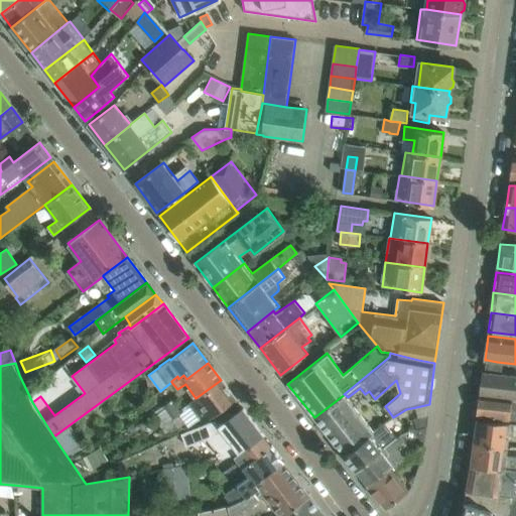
[(515,375),(483,371),(480,396),(515,400),(515,375)]
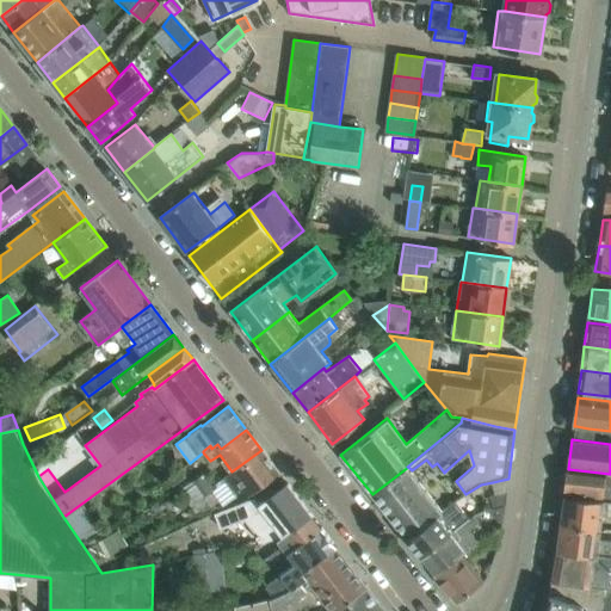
[(250,495),(279,473),(261,450),(232,471),(233,473),(224,477),(235,493),(244,487),(250,495)]
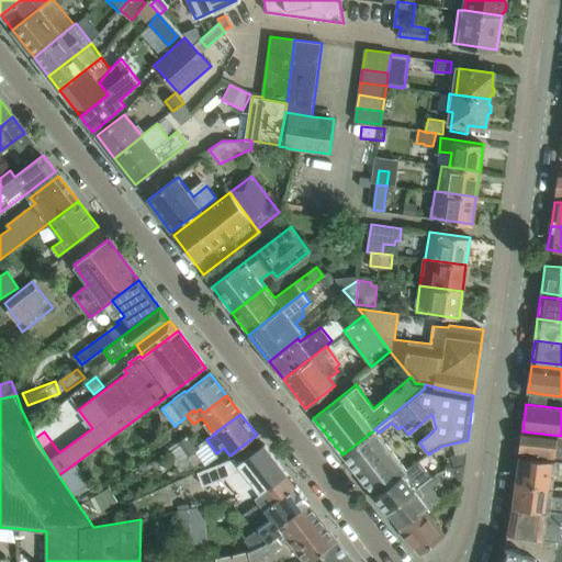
[(359,476),(392,450),(379,433),(375,429),(343,454),(359,476)]
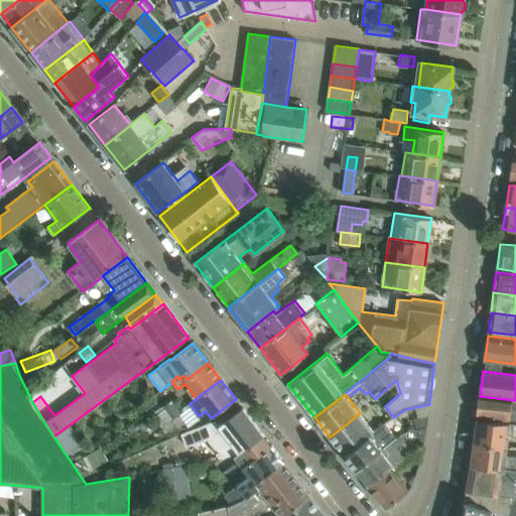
[(515,400),(480,396),(478,415),(515,419),(515,400)]
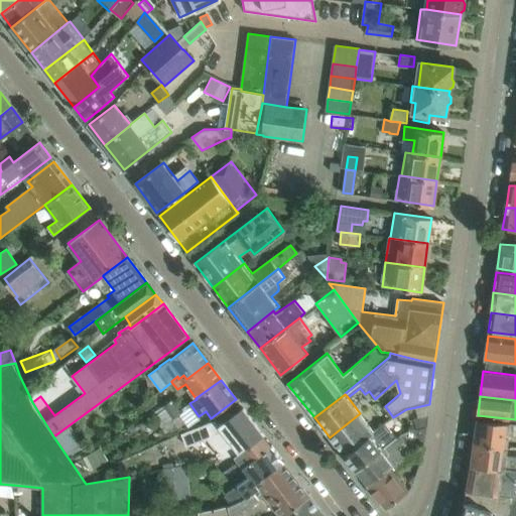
[(146,409),(157,402),(152,397),(142,404),(146,409)]
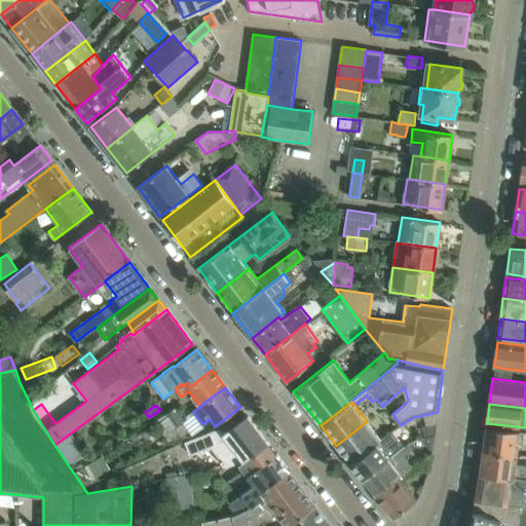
[(156,421),(166,434),(186,421),(176,407),(156,421)]
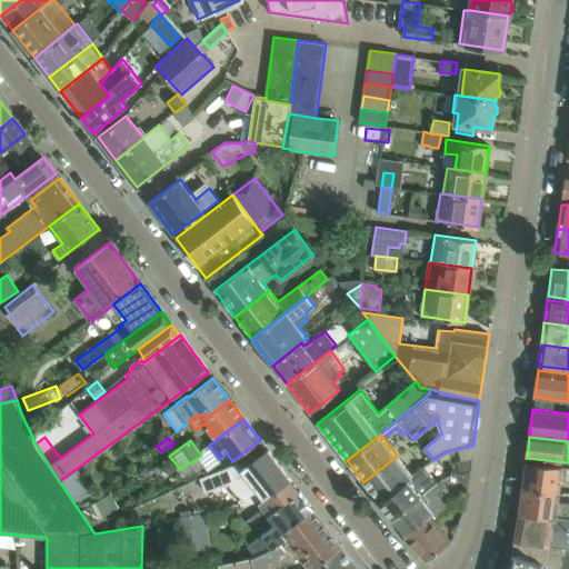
[(268,450),(267,450),(241,470),(263,500),(262,500),(263,501),(291,480),(268,450)]
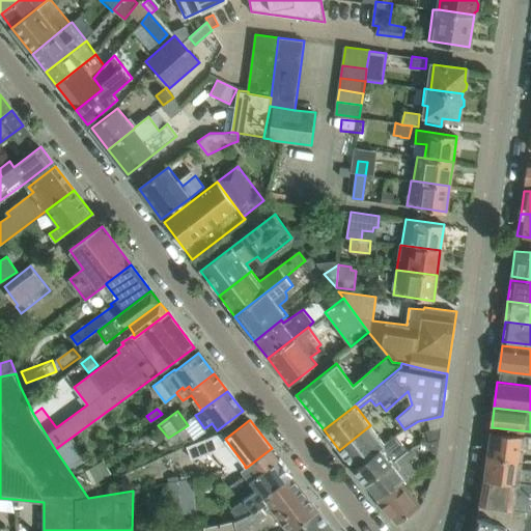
[(385,444),(370,425),(339,450),(354,469),(385,444)]
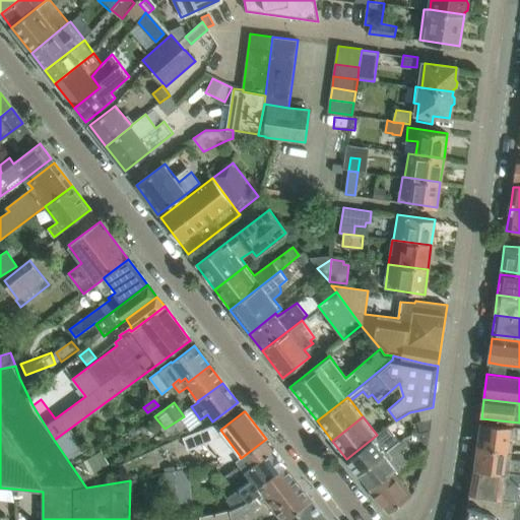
[(431,417),(417,421),(420,433),(430,430),(431,417)]
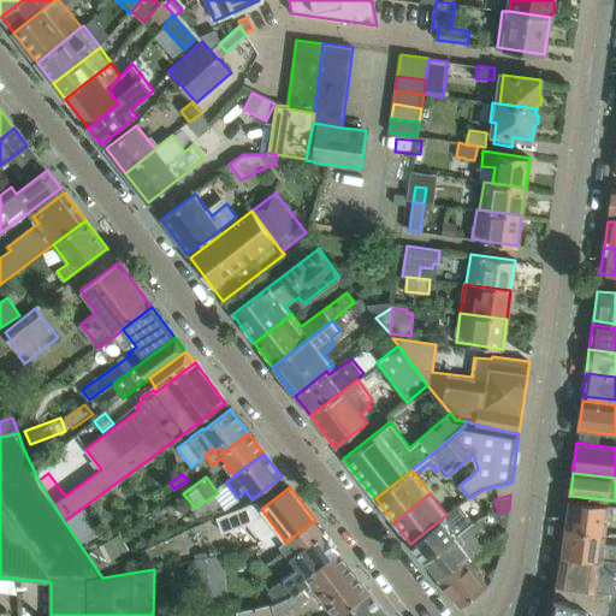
[(615,520),(615,505),(569,501),(566,532),(606,537),(608,520),(615,520)]
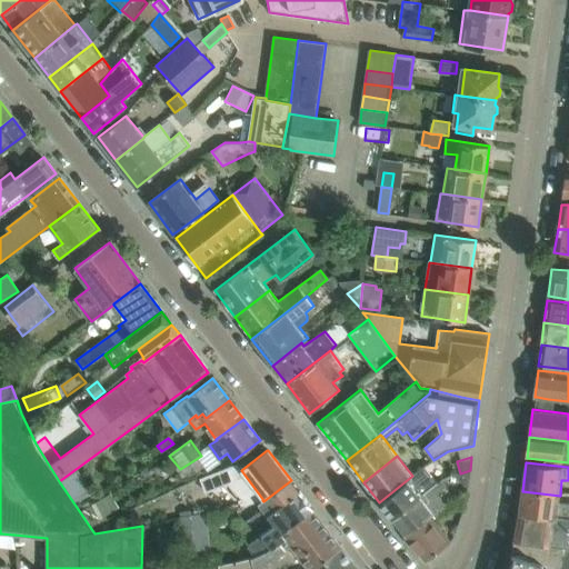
[(235,463),(202,477),(207,491),(223,486),(223,485),(240,479),(235,463)]
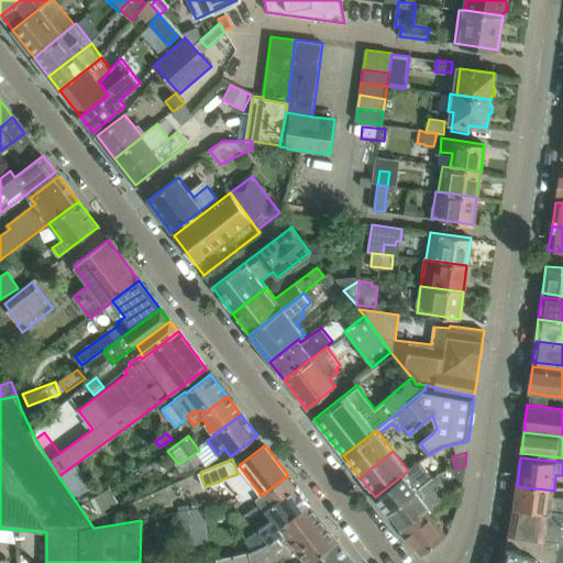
[(387,512),(432,477),(420,462),(408,471),(375,497),(387,512)]
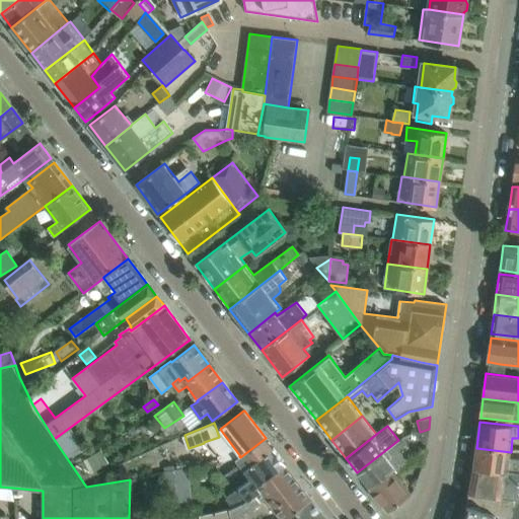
[(427,443),(429,429),(420,432),(414,433),(427,443)]
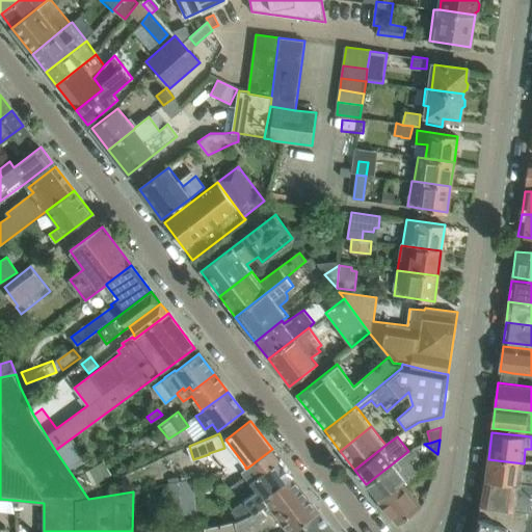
[(251,481),(281,460),(272,449),(246,469),(245,468),(243,470),(247,476),(223,491),(227,498),(250,481),(251,481)]
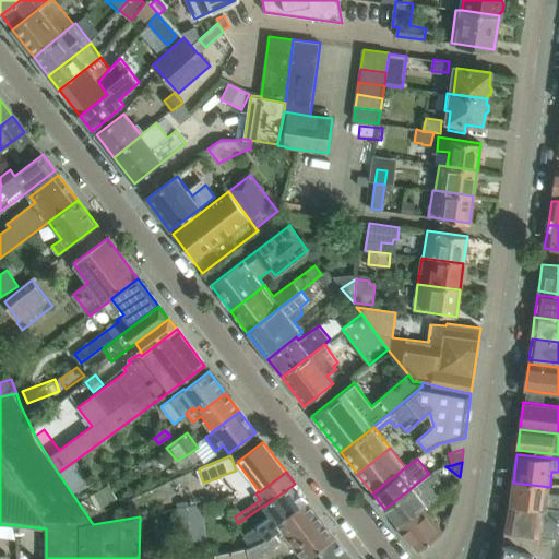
[(397,526),(437,495),(429,484),(438,477),(433,472),(430,474),(429,474),(384,509),(397,526)]
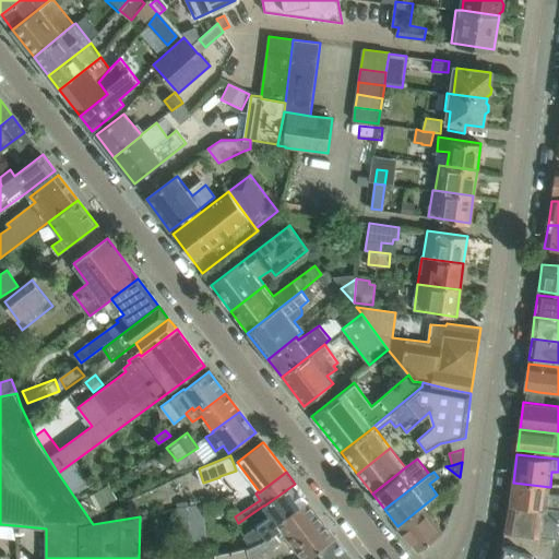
[(558,494),(549,494),(550,487),(513,483),(510,506),(543,510),(558,511),(558,494)]
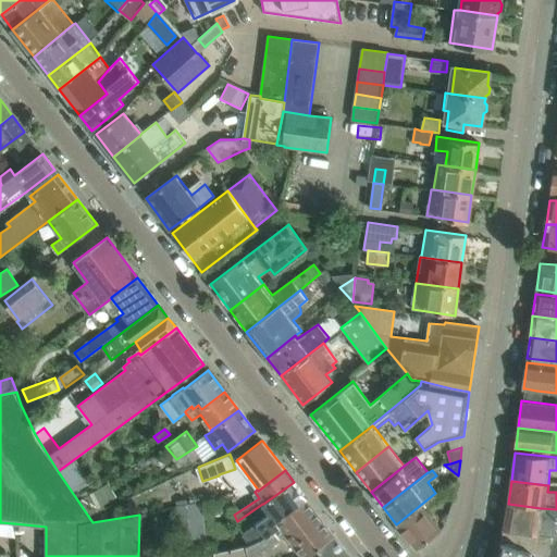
[(274,532),(279,528),(275,522),(307,498),(294,482),(263,504),(270,514),(243,534),(251,545),(274,532)]
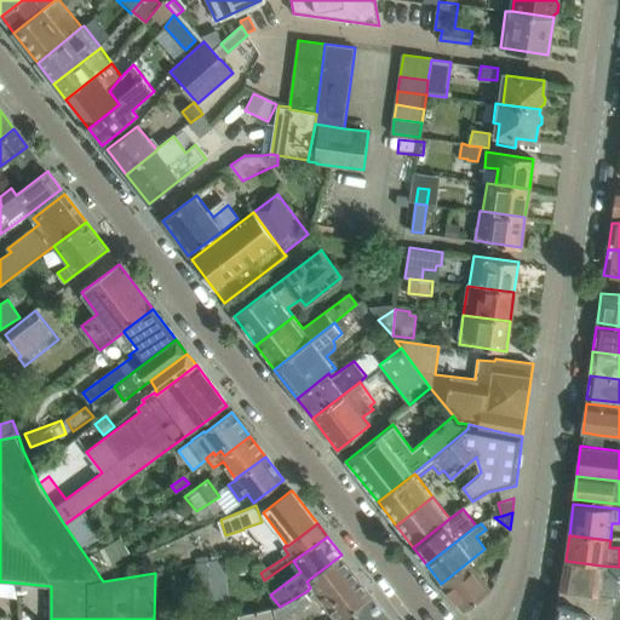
[(492,590),(474,567),(489,555),(484,549),(441,584),(463,612),(492,590)]
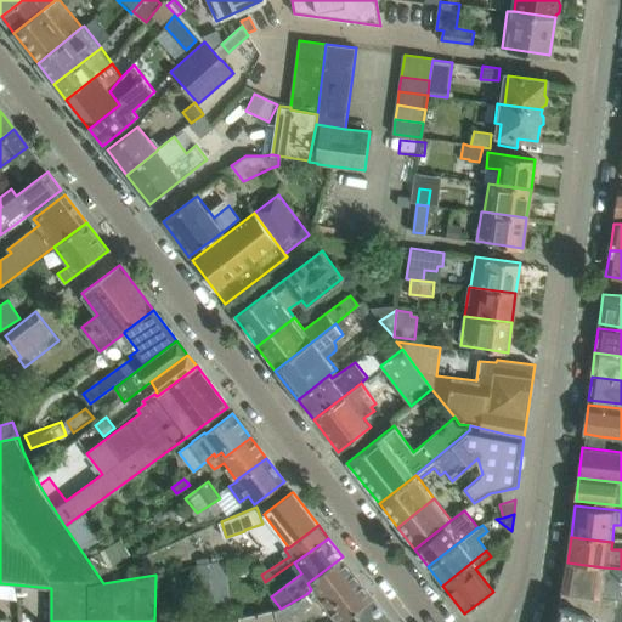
[(343,621),(374,598),(343,557),(307,583),(311,589),(312,588),(337,621),(343,621)]
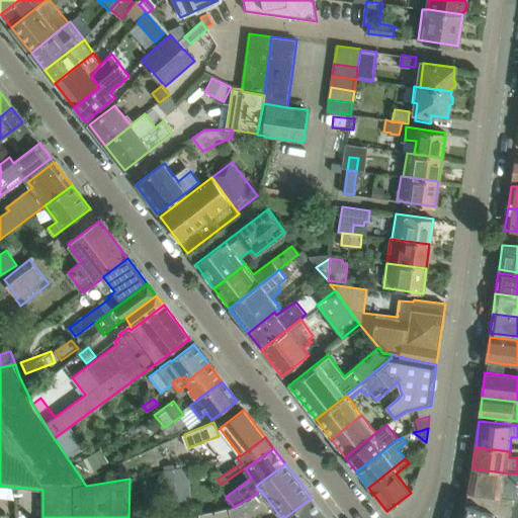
[(188,466),(175,468),(179,501),(191,499),(188,466)]
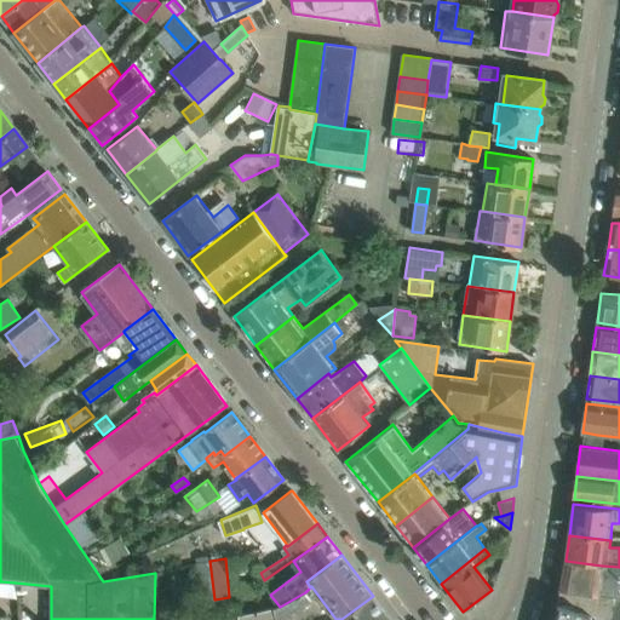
[(216,619),(214,600),(210,561),(197,563),(202,619),(216,619)]
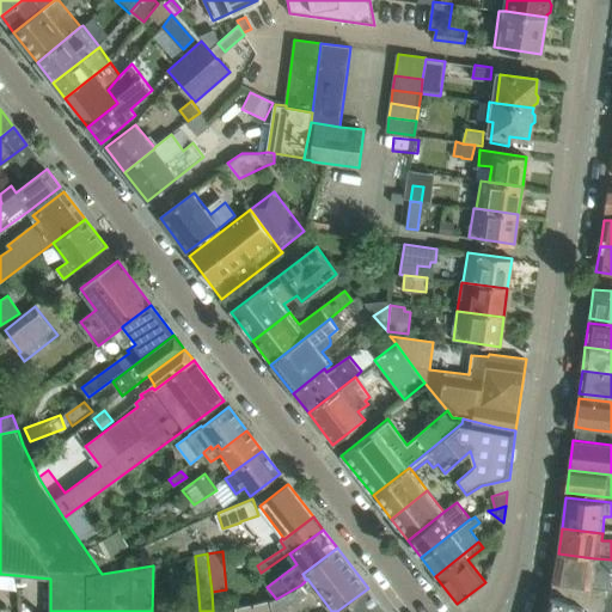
[(611,560),(594,558),(558,554),(558,555),(552,582),(588,587),(597,588),(611,591),(611,560)]
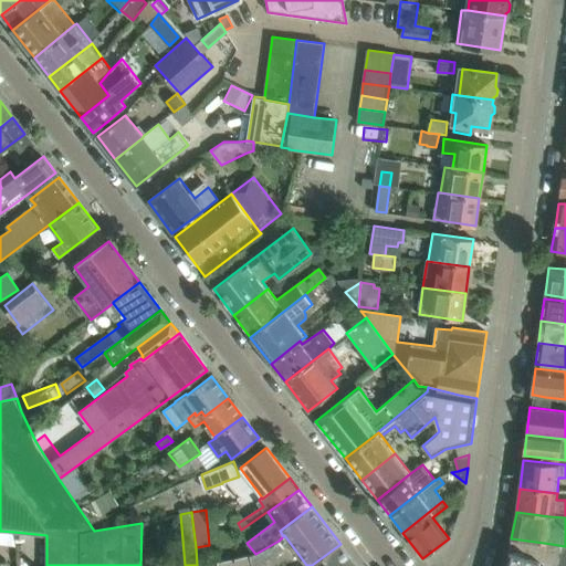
[(0,542),(17,545),(13,532),(0,531),(0,542)]
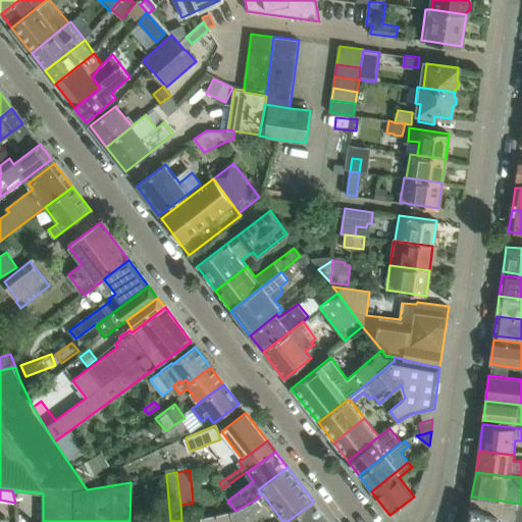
[(521,521),(521,504),(509,502),(502,501),(471,497),(467,508),(496,516),(497,521),(521,521)]
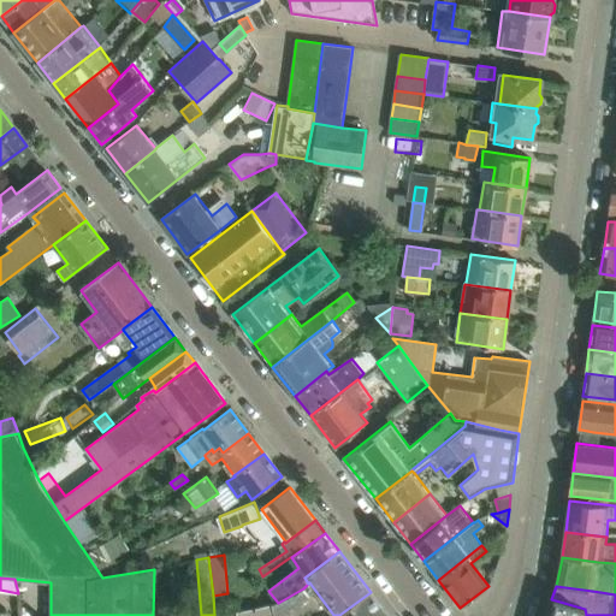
[(238,615),(285,615),(311,597),(303,588),(278,603),(238,611),(238,615)]
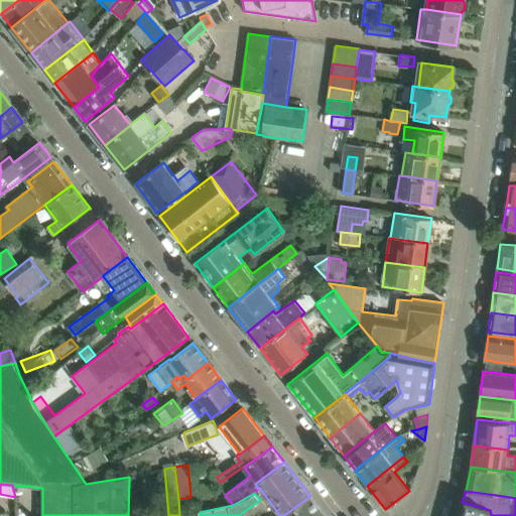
[(325,515),(310,496),(284,515),(325,515)]
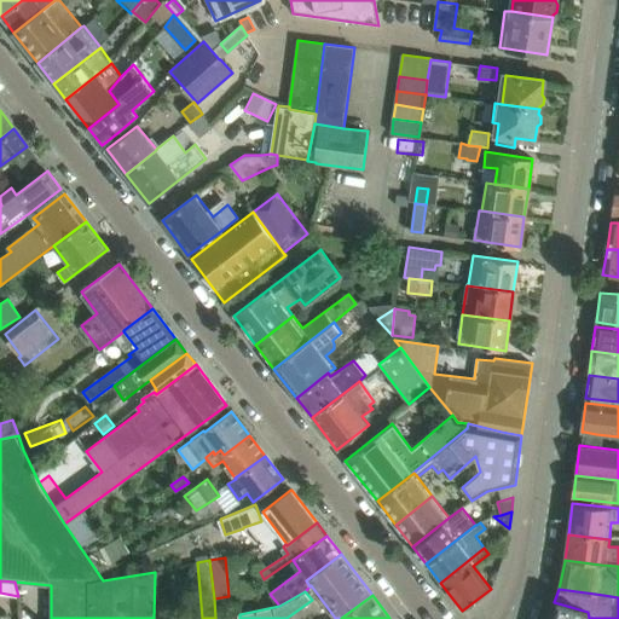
[(589,618),(588,612),(554,602),(549,618),(589,618)]
